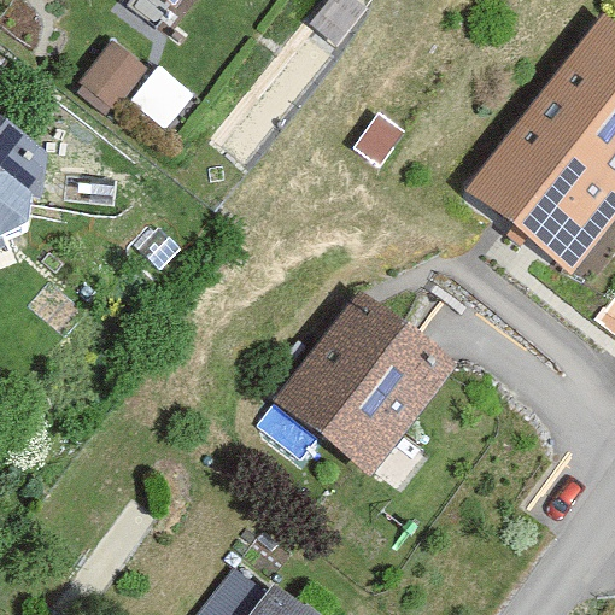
[(179,0),(197,13),(206,0),(179,0)]
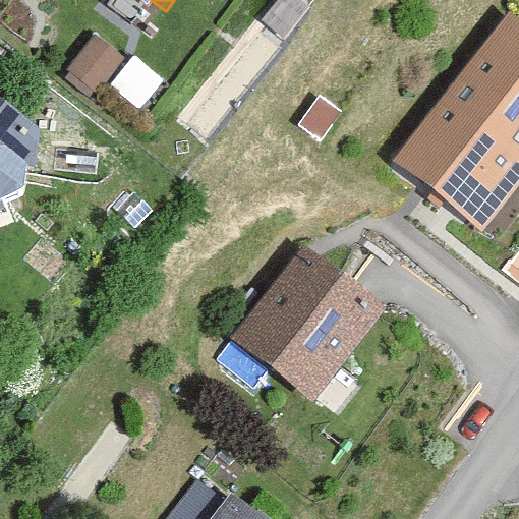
[(518,177),(518,19),(510,12),(394,157),(480,226),(518,177)]
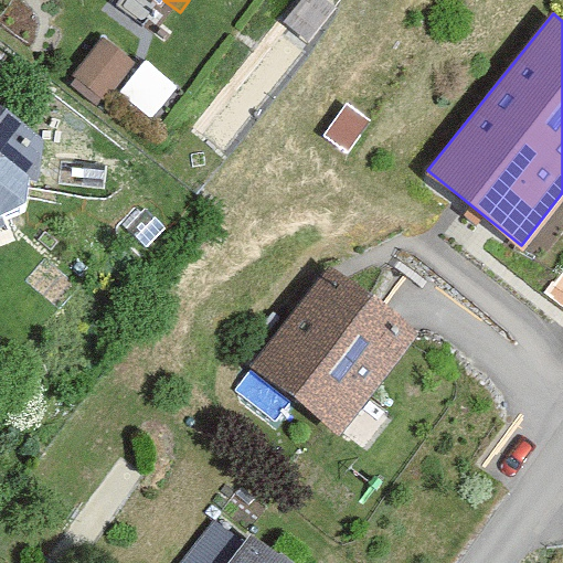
[(156,68),(123,43),(94,82),(127,106),(156,68)]
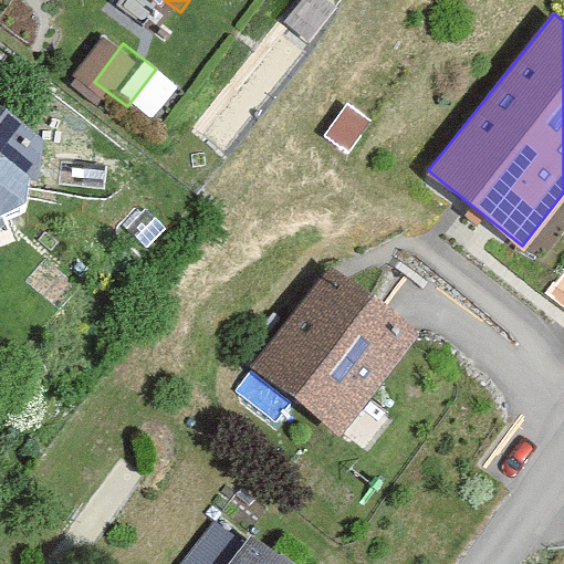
[(72,146),(0,95),(0,247),(1,248),(72,146)]
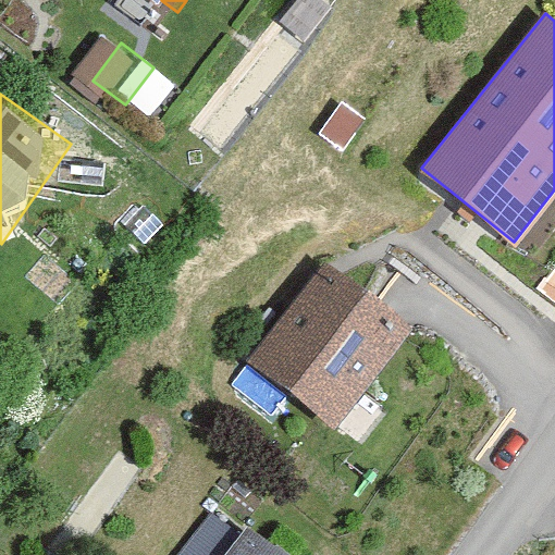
[(414,328),(342,269),(264,373),(335,431),(414,328)]
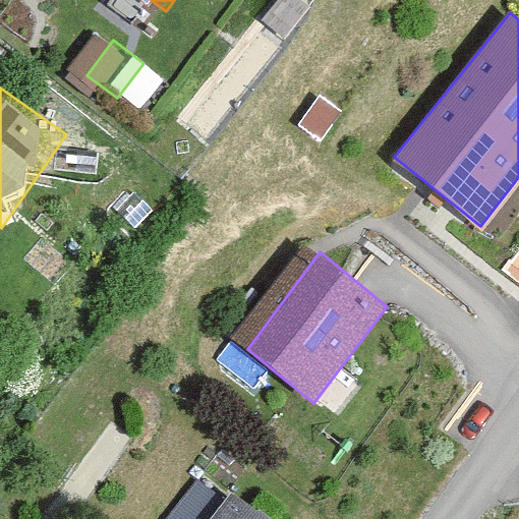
[(268,518),(226,488),(204,518),(268,518)]
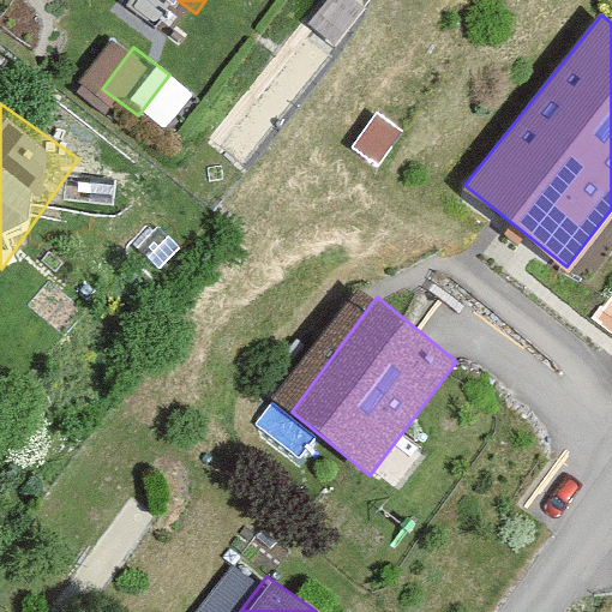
All buildings are outlined.
